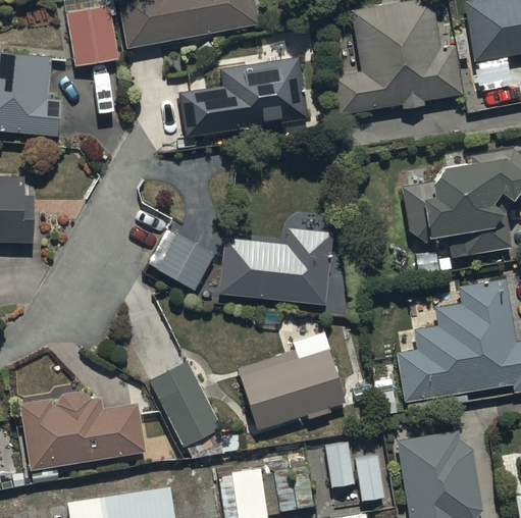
[(258,24),(254,0),(119,0),(126,45),(258,24)]
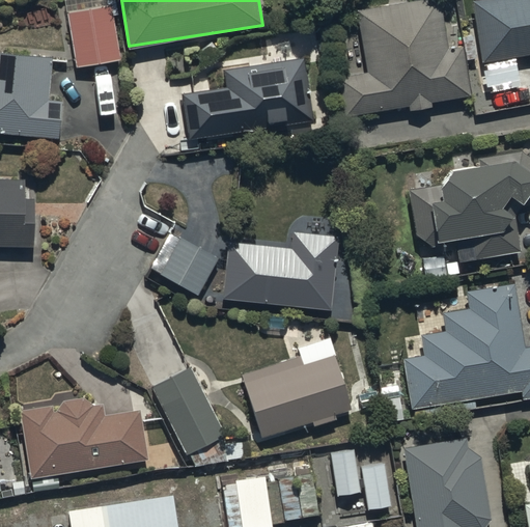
[(447,49),(440,0),(426,0),(357,10),(367,72),(339,76),(345,116),(411,106),(412,111),(433,108),(431,102),(473,95),(465,46),(447,49)]
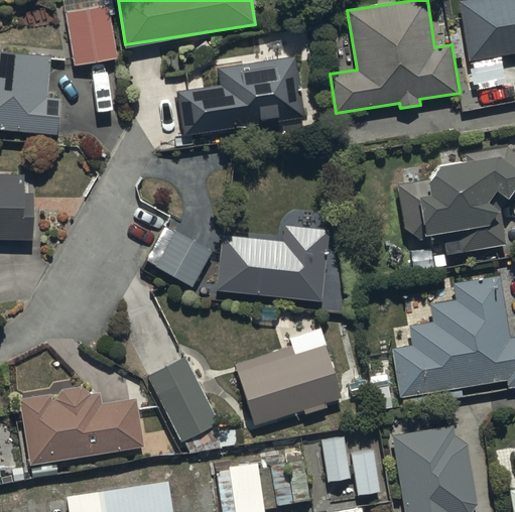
[(459,0),(469,62),(514,54),(514,0),(459,0)]
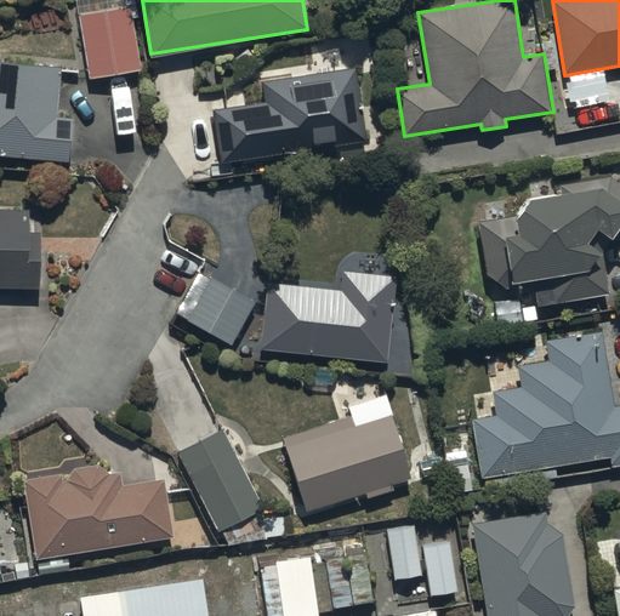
[(134,4),(78,12),(87,80),(144,72),(134,4)]
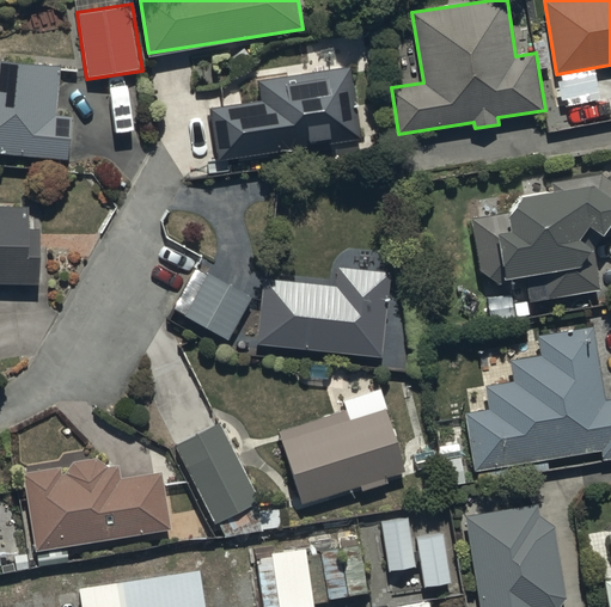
[(0,151),(69,157),(73,116),(59,115),(62,65),(0,60),(0,151)]
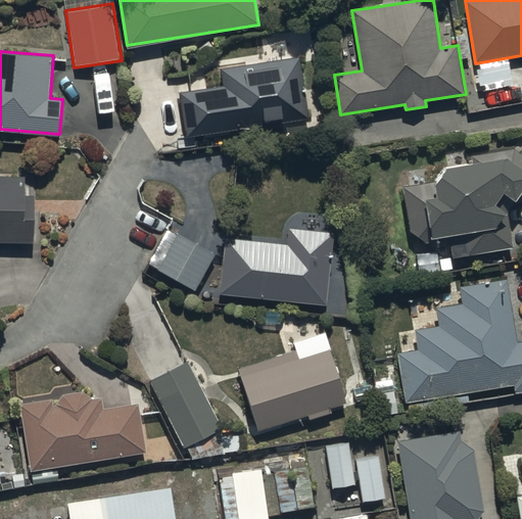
[(312,120),(301,56),(220,68),(222,85),(180,91),(187,138),(312,120)]
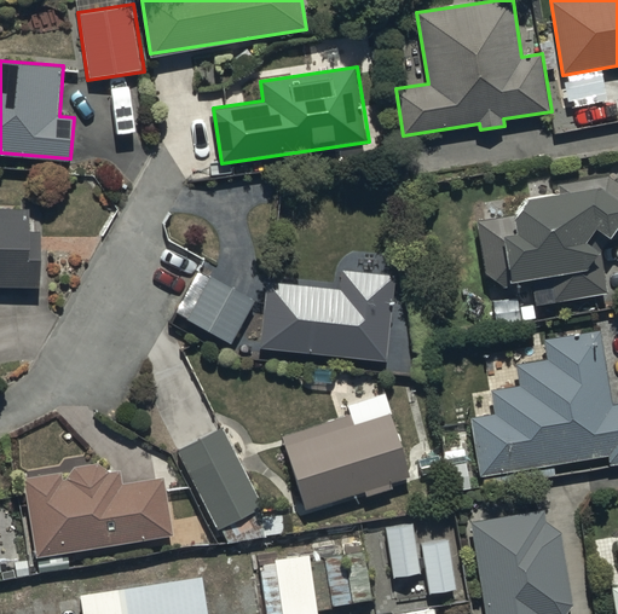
[(517,214),(473,219),(484,276),(502,287),(533,283),(536,306),(607,299),(602,259),(616,241),(617,239),(617,180),(608,175),(560,181),(562,197),(525,204),(517,214)]
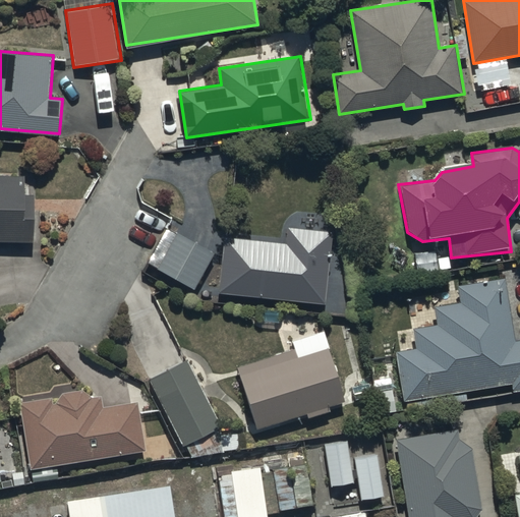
[(0,239),(39,239),(39,211),(37,211),(37,194),(26,194),(26,176),(0,176),(0,239)]
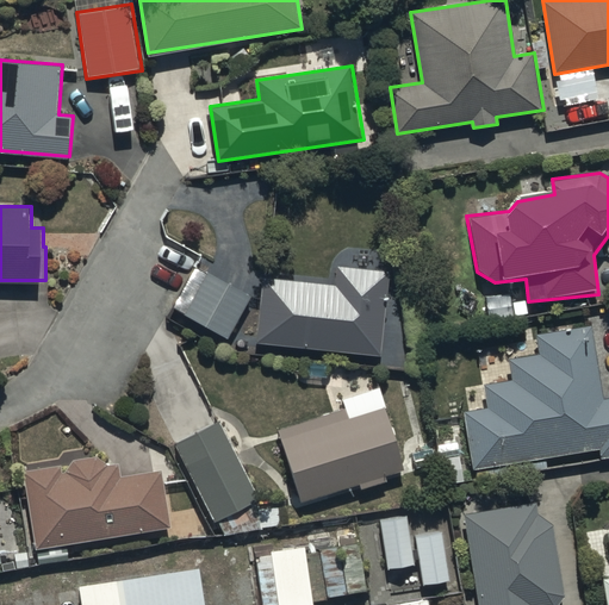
[(224,341),(250,294),(197,263),(173,306),(186,313),(182,318),(224,341)]
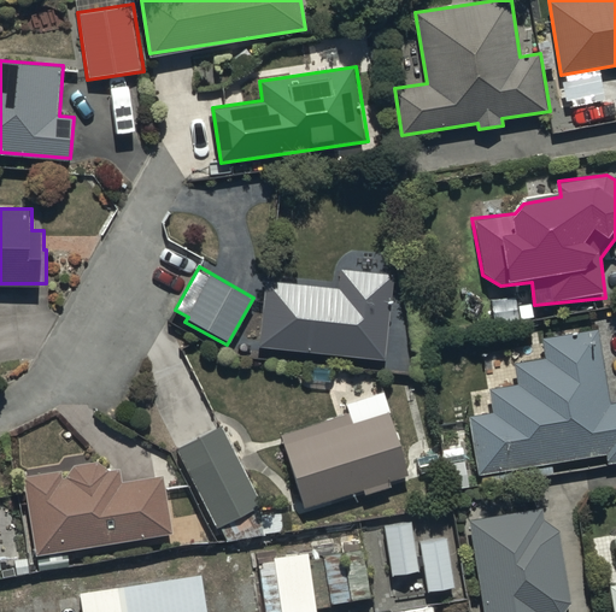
[(388,362),(398,276),(342,270),(340,289),(267,281),(259,347),(388,362)]
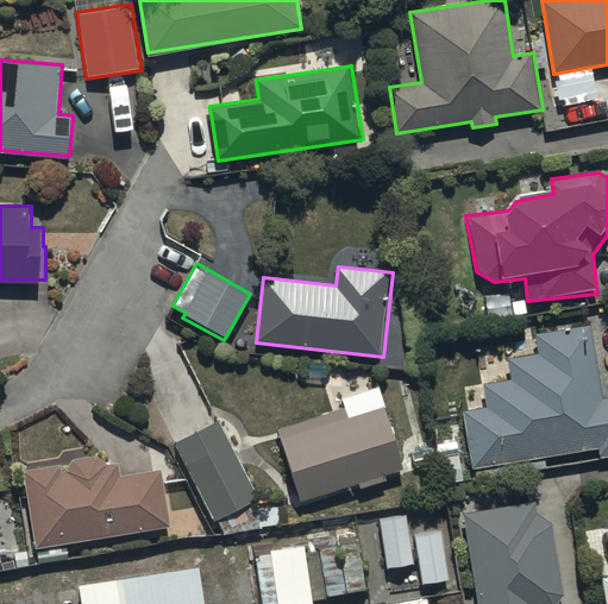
[(607,395),(603,396),(590,325),(534,334),(538,353),(508,358),(512,378),(483,383),(488,407),(462,411),(472,470),(600,447),(601,457),(607,454),(607,395)]
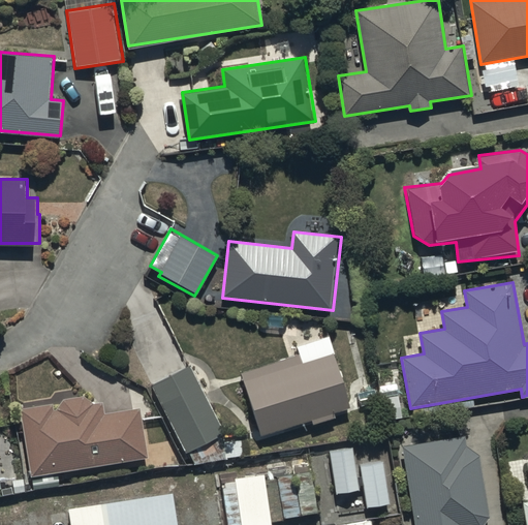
[(301,353),(241,373),(260,437),(311,421),(312,424),(334,417),(333,411),(350,406),(329,337),(299,346),(301,353)]
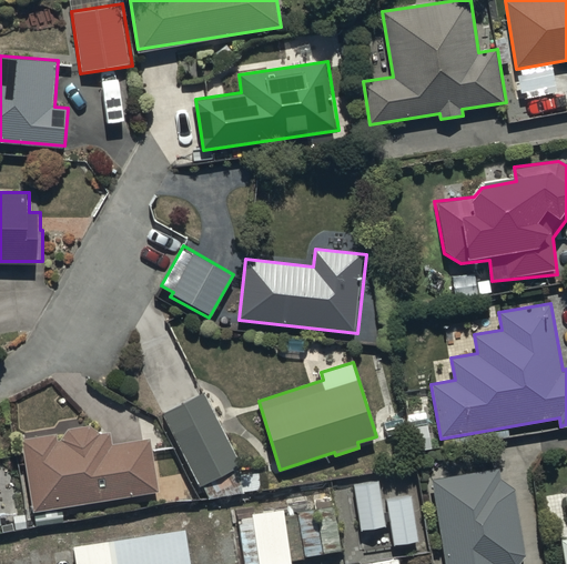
[(240,464),(203,393),(164,412),(201,484),(240,464)]
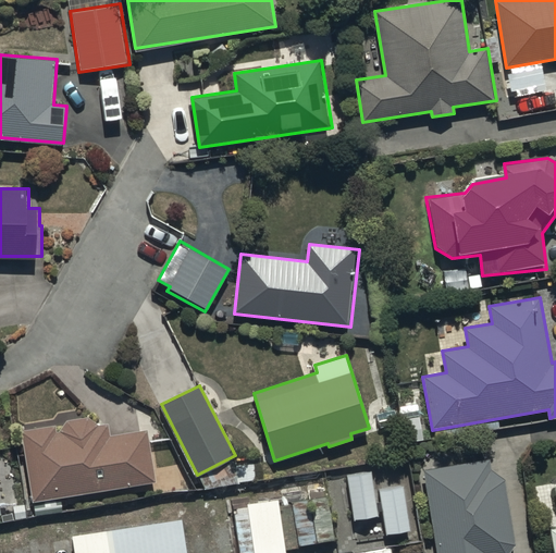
[(56,426),(20,430),(32,504),(158,483),(149,430),(112,437),(110,424),(99,425),(89,418),(68,420),(60,431),(57,432),(56,426)]
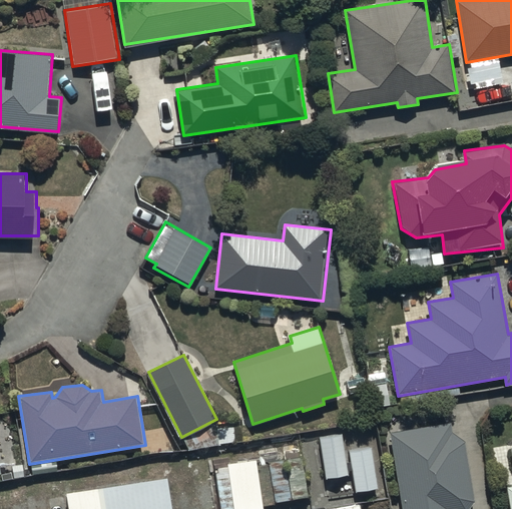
[(454,423),(389,430),(401,508),(469,508),(476,501),(466,439),(456,433),(454,423)]
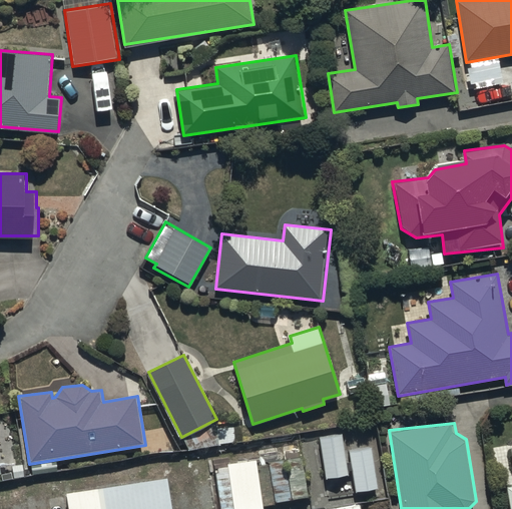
[(349,476),(343,433),(319,436),(326,479),(349,476)]
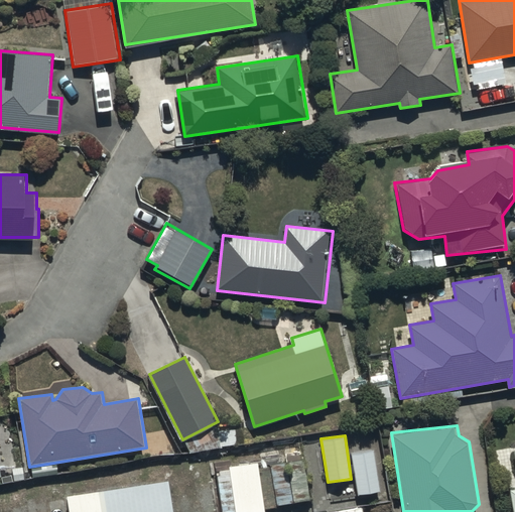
[(381,494),(373,451),(352,455),(360,498),(381,494)]
